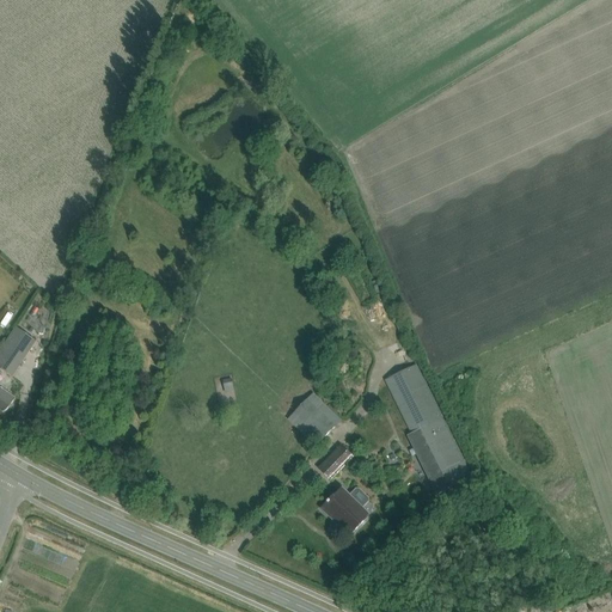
[(383,305),(367,311),(371,323),(386,318),(383,305)]
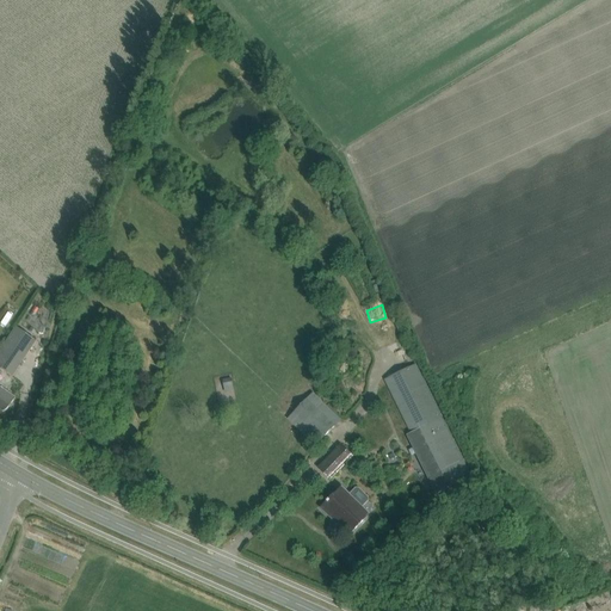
[(0,368),(13,377),(36,341),(16,328),(0,352),(0,368)]
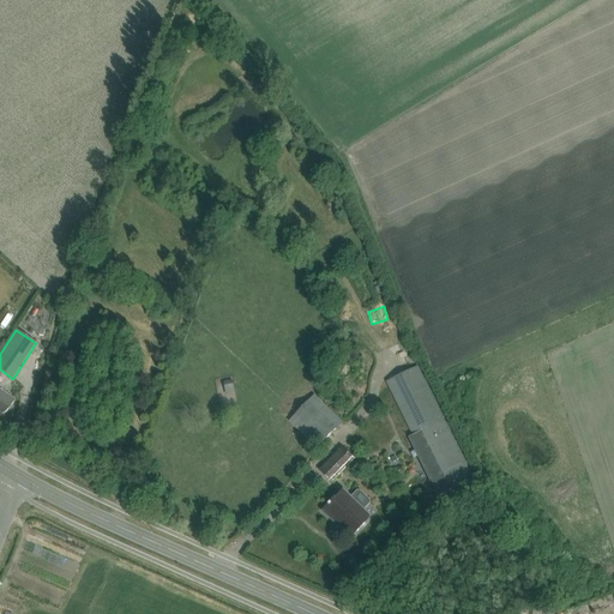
[(387,381),(414,437),(410,438),(439,497),(465,481),(464,479),(470,475),(417,367),(387,381)]
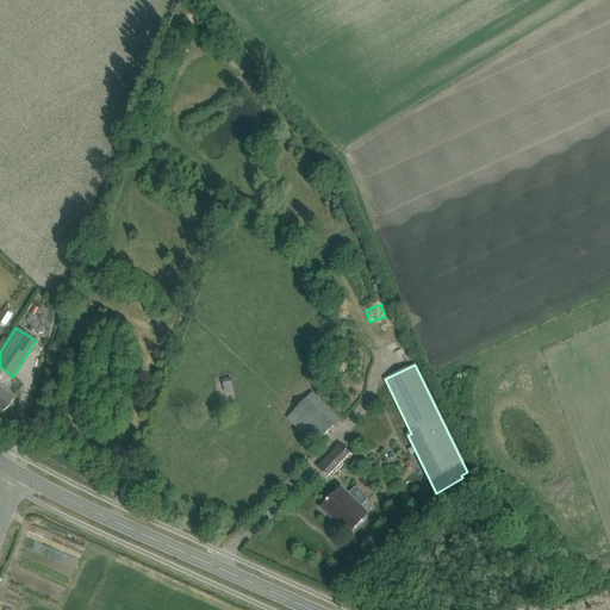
[(355,374),(343,384),(350,392),(362,383),(355,374)]
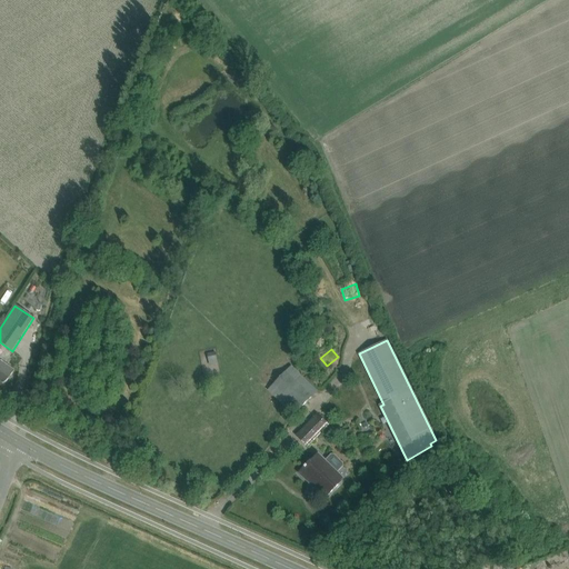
[(0,390),(15,370),(0,361),(0,390)]
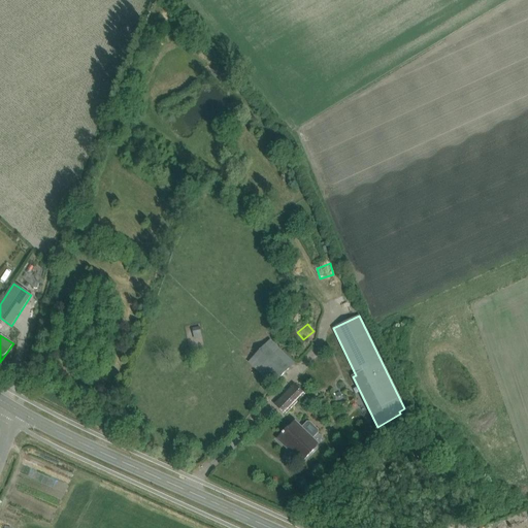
[(254,357),(277,380),(289,368),(265,345),(254,357)]
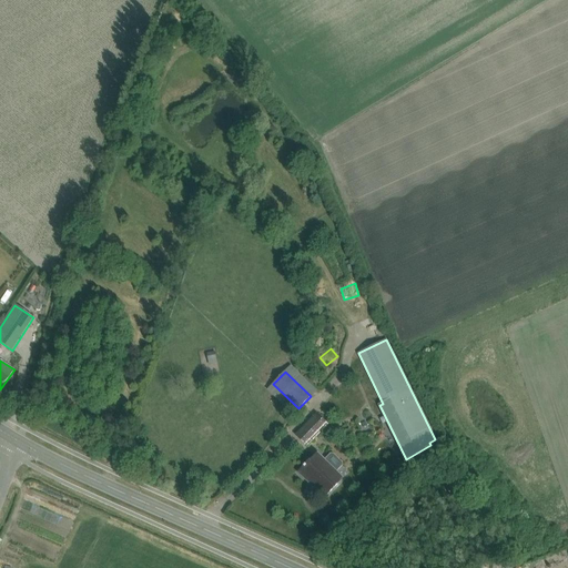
[(327,425),(316,414),(296,435),(307,446),(327,425)]
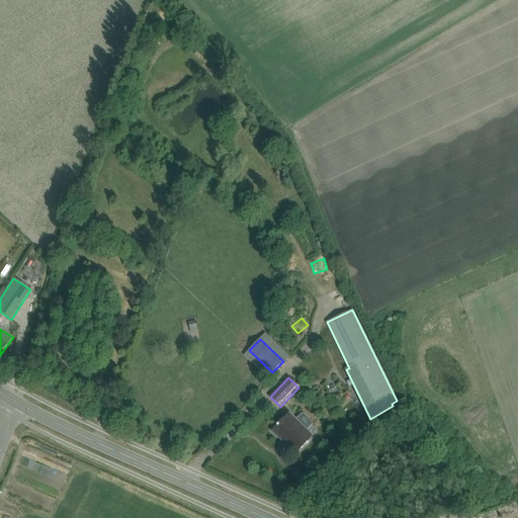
[(336,383),(329,384),(331,396),(338,395),(336,383)]
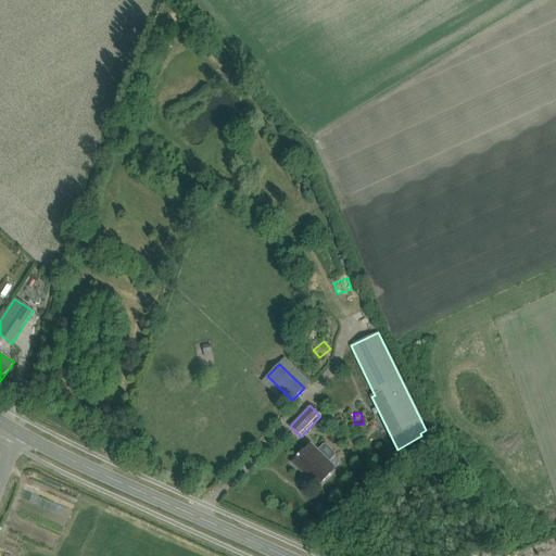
[(311,444),(299,455),(297,456),(298,457),(292,463),(317,487),(336,468),(311,444)]
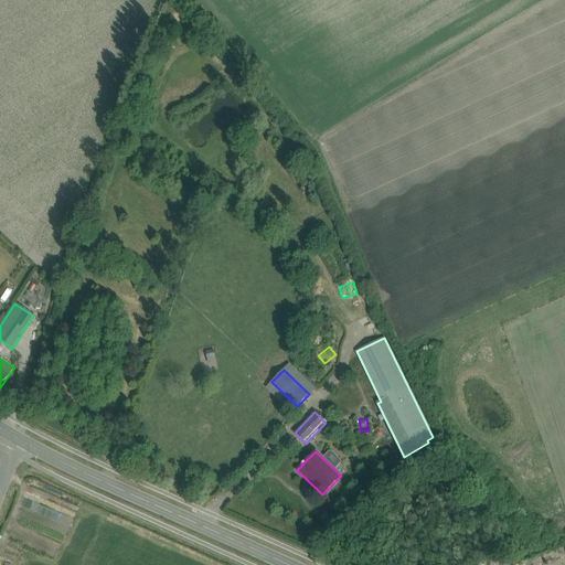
[(334,451),(328,457),(339,469),(345,464),(334,451)]
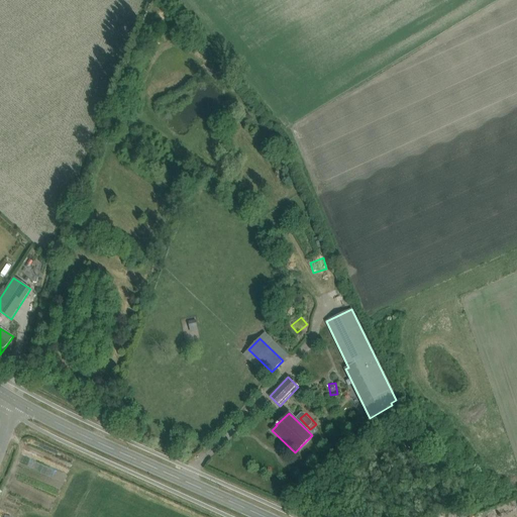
[(499,509),(501,515),(513,509),(510,504),(499,509)]
